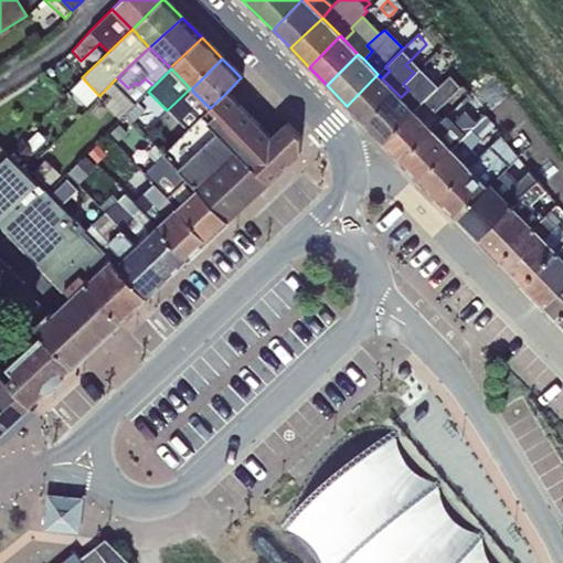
[(414,72),(414,73),(403,84),(409,89),(401,97),(414,110),(420,117),(428,107),(423,102),(433,92),(414,72)]
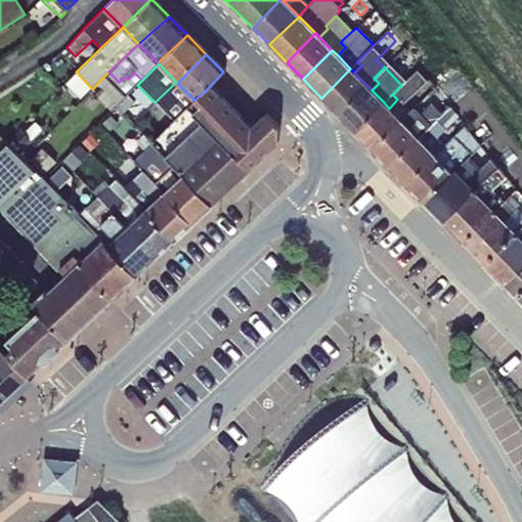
[(350,69),(321,98),(335,112),(364,83),(354,73),(350,69)]
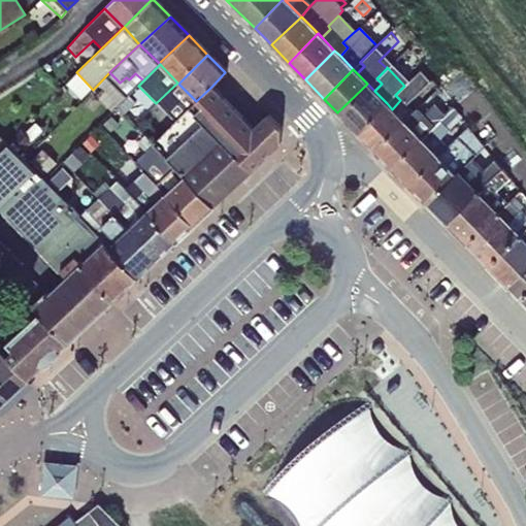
[(420,71),(404,86),(395,95),(400,100),(392,109),(403,122),(413,112),(405,106),(430,83),(420,71)]
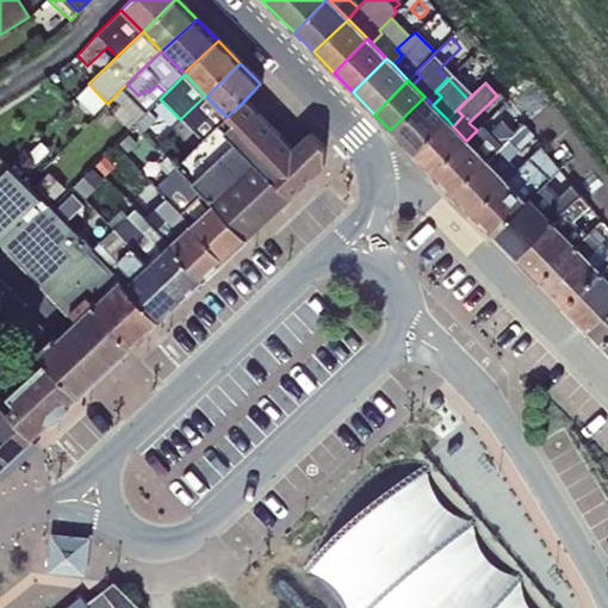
[(126,84),(107,104),(105,106),(129,130),(160,99),(166,93),(156,85),(149,92),(146,90),(138,95),(126,84)]
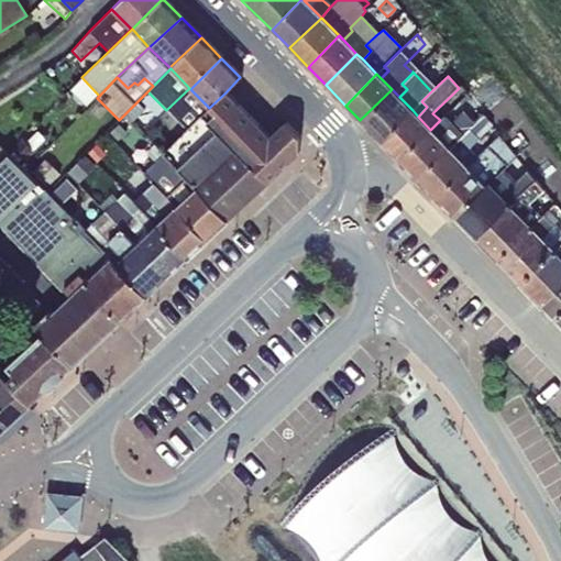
[(189,88),(166,110),(186,131),(202,114),(209,108),(190,89),(189,88)]
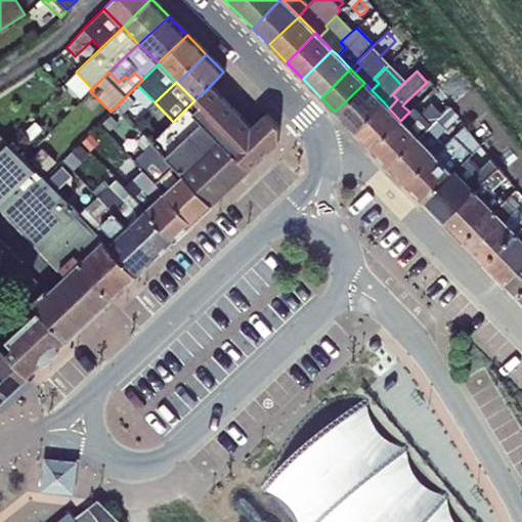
[(364,83),(335,112),(354,132),(384,102),(372,90),(364,83)]
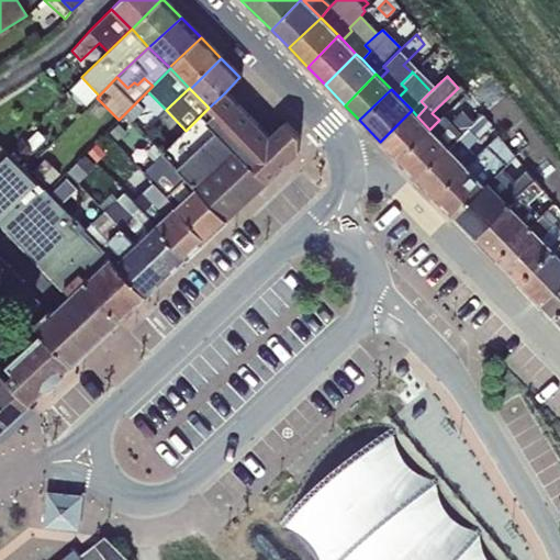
[(269,137),(225,92),(209,108),(202,114),(267,181),(298,153),(298,136),(284,122),(269,137)]
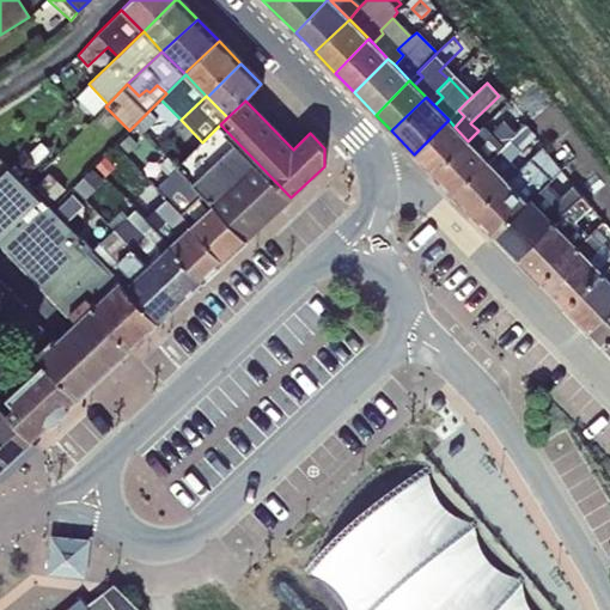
[(482,127),(479,130),(468,141),(487,160),(489,162),(525,126),(512,111),(490,134),(482,127)]
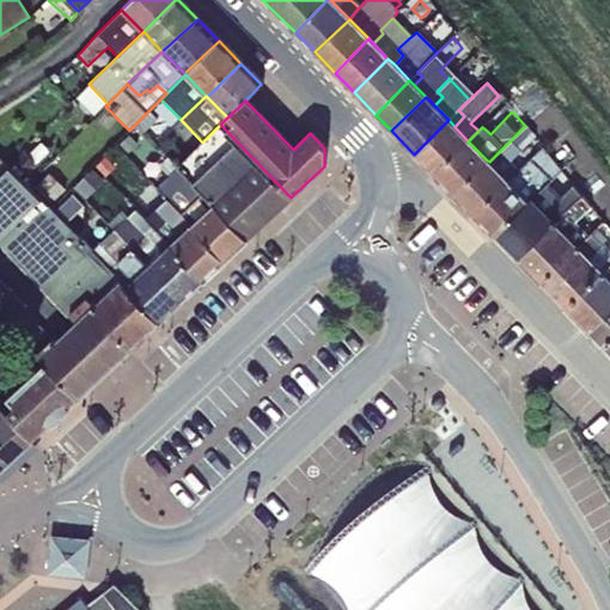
[(449,120),(414,154),(434,175),(468,141),(455,127),(449,120)]
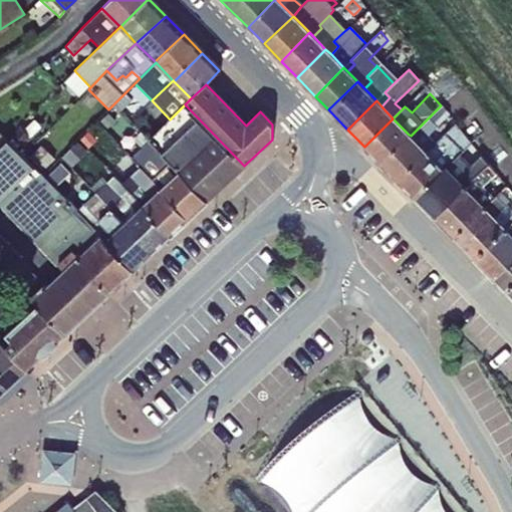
[(148,141),(180,172),(207,201),(244,166),(185,104),(170,119),(148,141)]
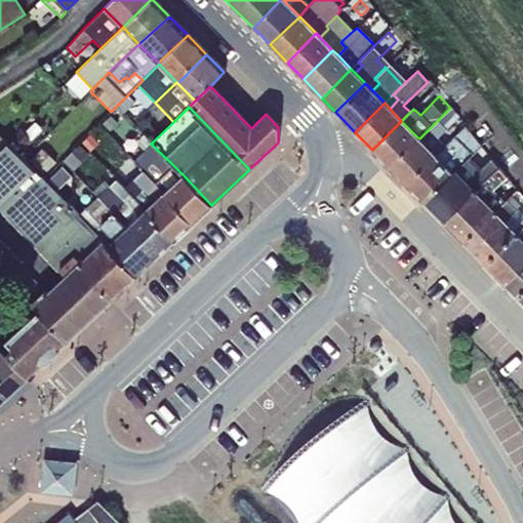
[(458,118),(450,108),(419,138),(436,155),(436,156),(447,145),(440,136),(458,118)]
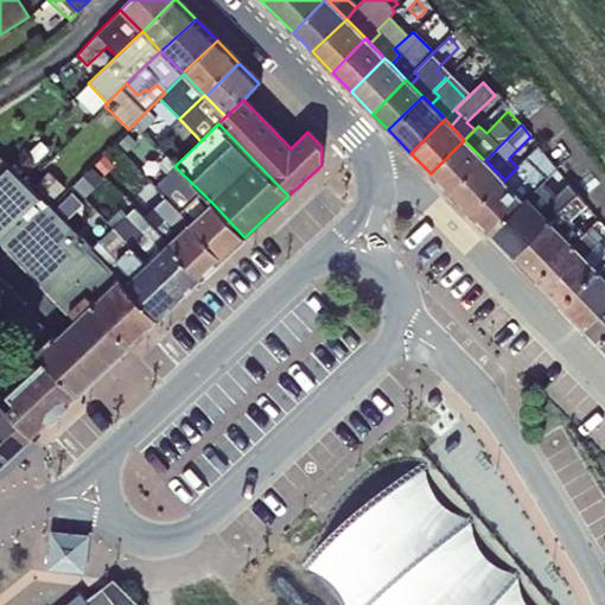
[(134,127),(125,135),(132,142),(141,134),(134,127)]
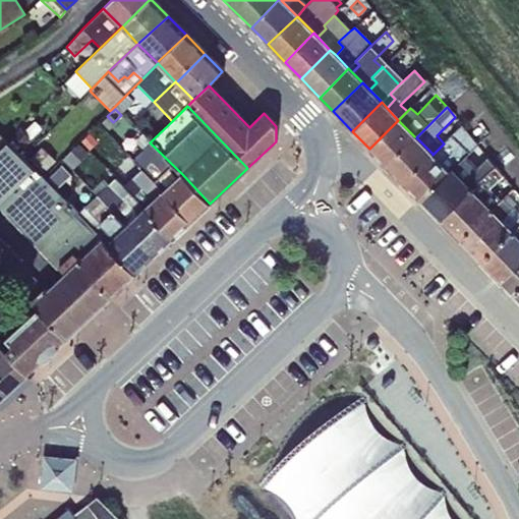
[(0,127),(3,130),(9,124),(0,115),(0,127)]
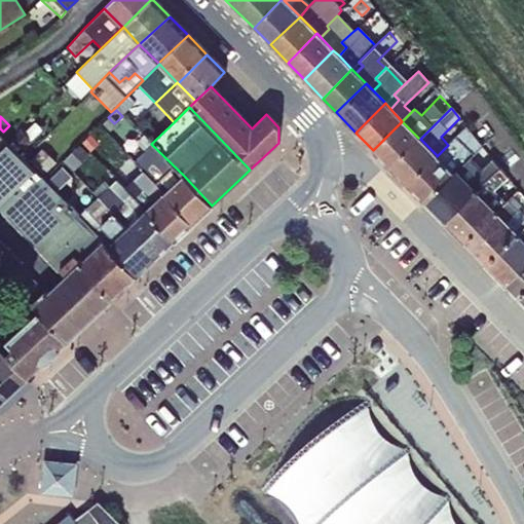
[(402,121),(373,150),(389,167),(418,138),(402,121)]
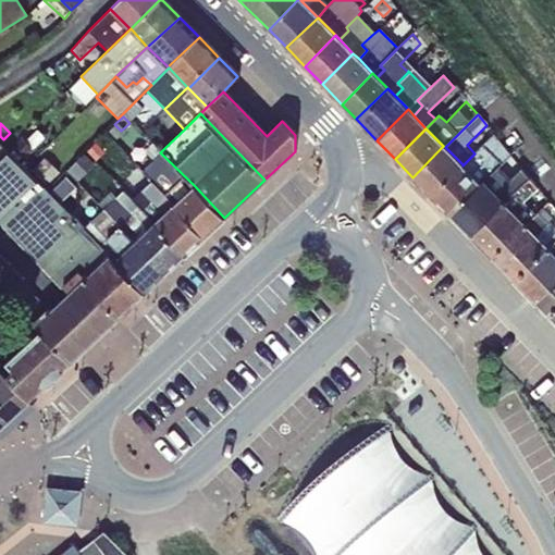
[(494,135),(475,153),(463,165),(480,183),(482,182),(498,165),(510,157),(494,135)]
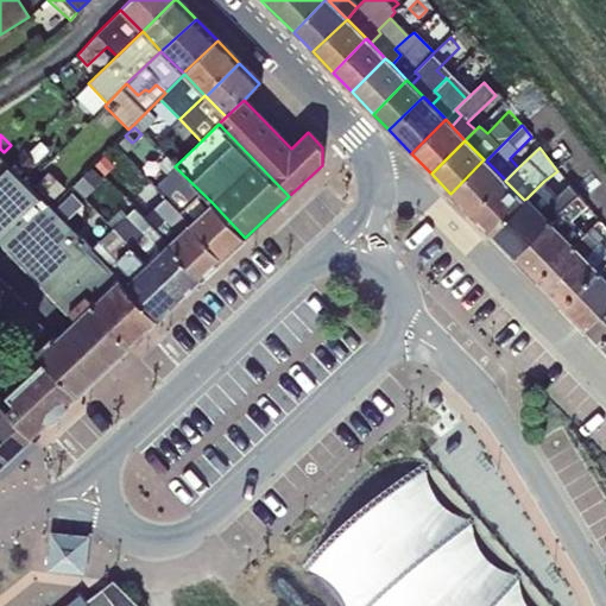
[(101,157),(90,169),(102,180),(113,169),(101,157)]
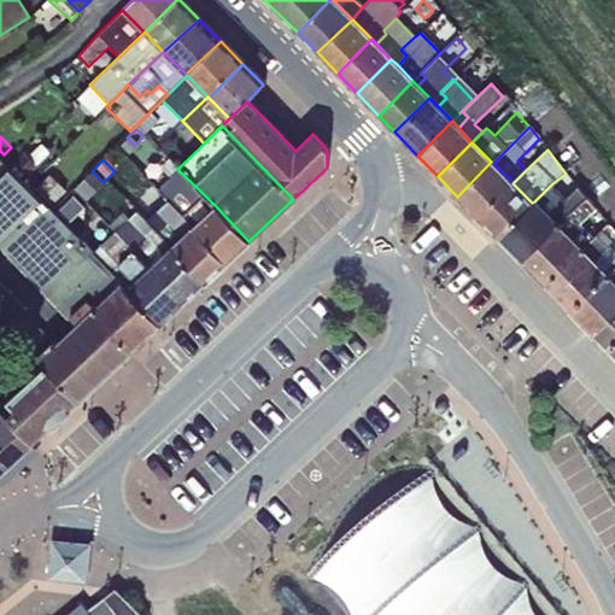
[(216,206),(177,169),(169,159),(158,170),(169,180),(168,181),(175,187),(164,198),(167,200),(193,228),(216,206)]
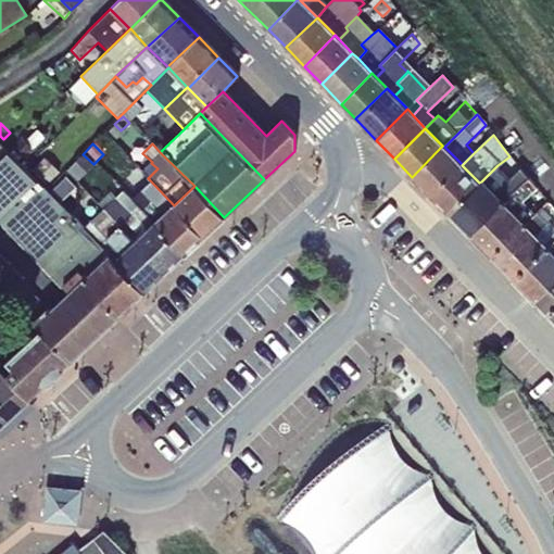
[(442,146),(412,177),(430,196),(462,164),(444,147),(442,146)]
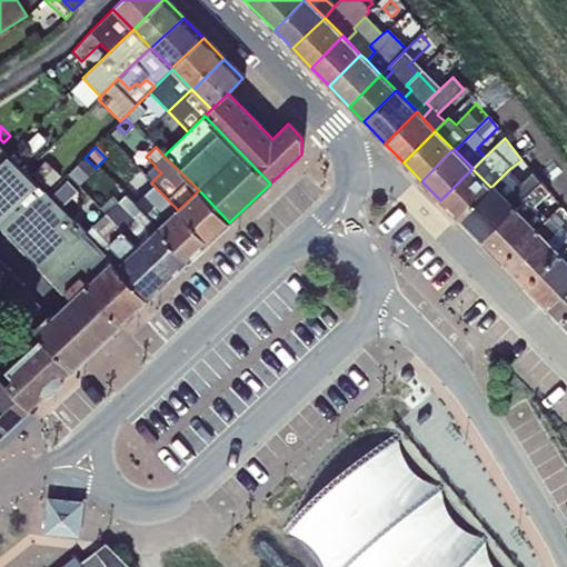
[(0,227),(70,300),(112,261),(85,234),(47,196),(28,178),(7,158),(0,162),(0,227)]
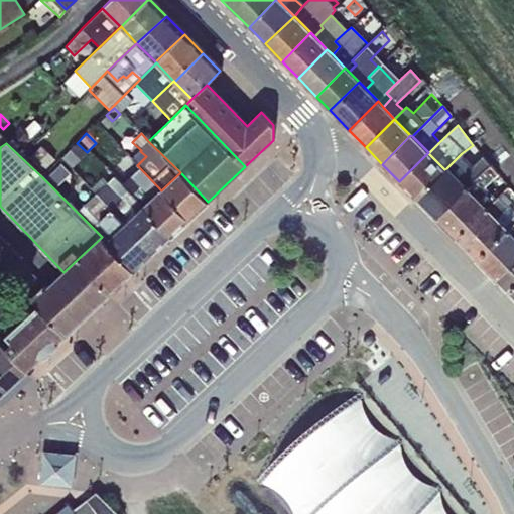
[(87,152),(77,143),(61,158),(72,168),(87,152)]
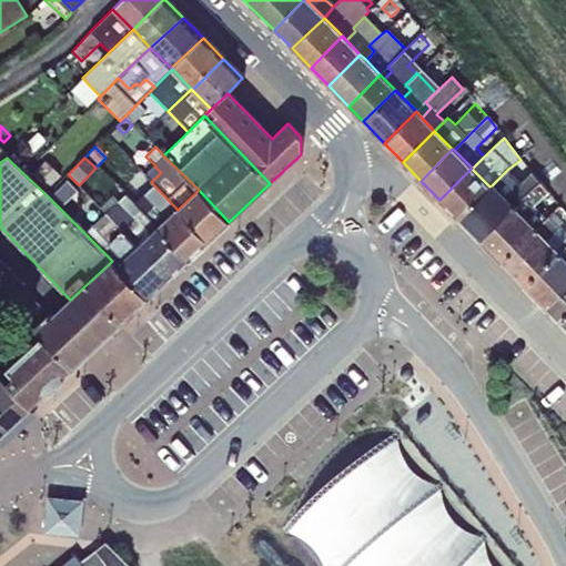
[(28,178),(47,195),(61,179),(44,162),(28,178)]
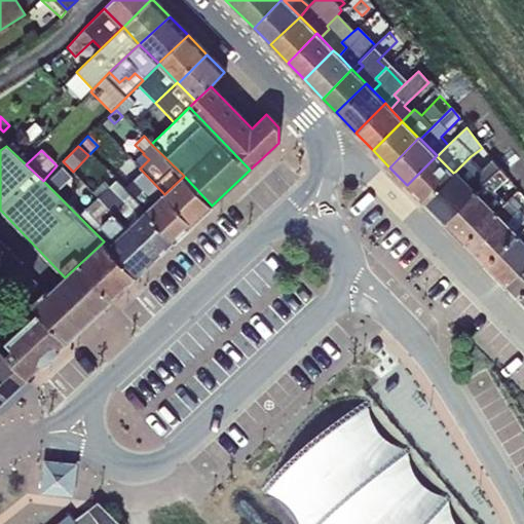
[(437,155),(407,185),(424,202),(453,173),(437,156),(437,155)]
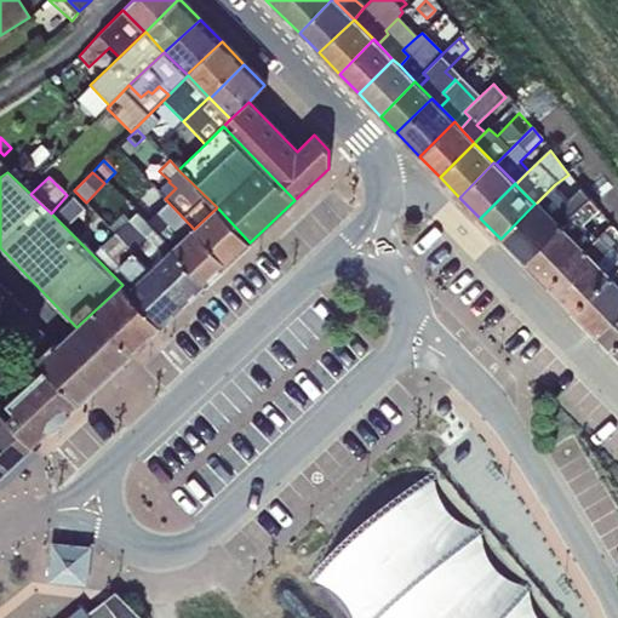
[(568,199),(555,184),(537,202),(559,225),(560,227),(583,204),(573,194),(568,199)]
